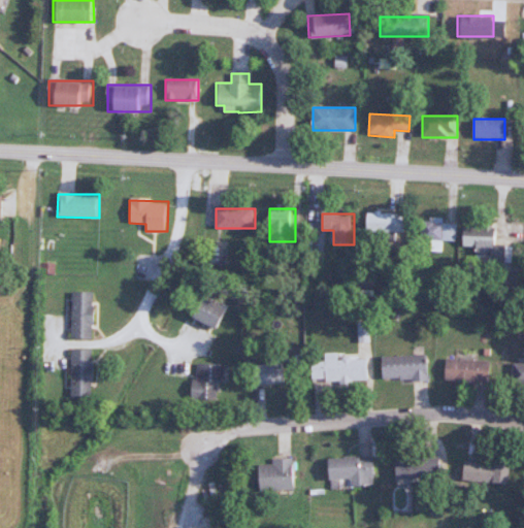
[(366,233),(397,234),(397,213),(366,213),(366,233)]
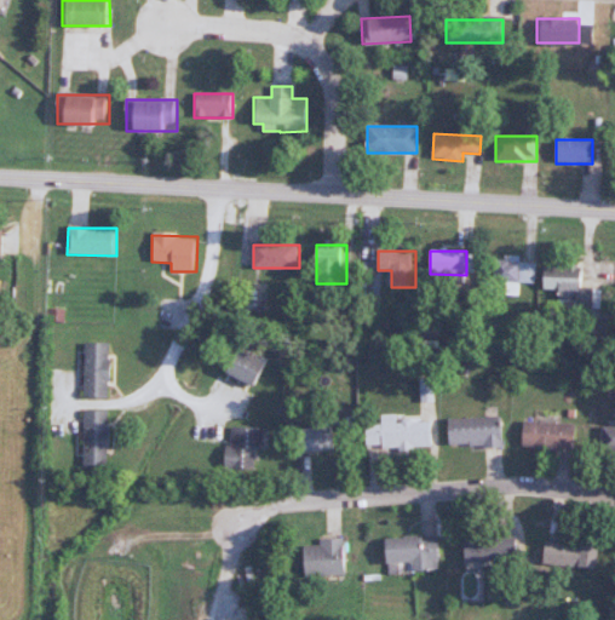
[(535,283),(536,260),(493,259),(492,282),(509,282),(509,294),(521,294),(521,283),(535,283)]
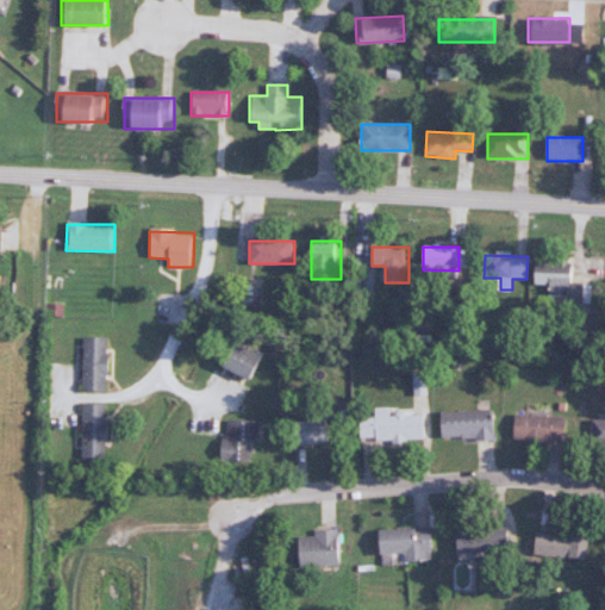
[(569,261),(532,261),(532,286),(550,286),(550,299),(569,299),(569,261)]
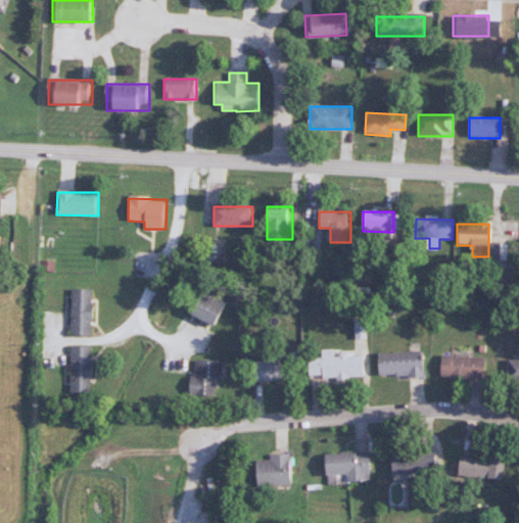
[(71,336),(91,336),(91,288),(71,288),(71,336)]
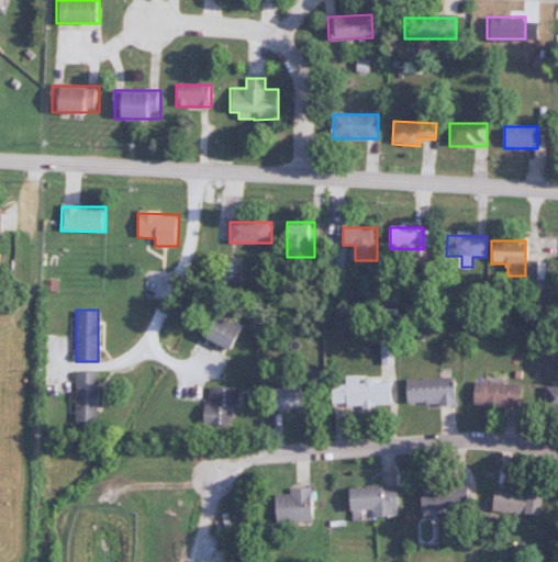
[(201,338),(225,351),(236,330),(212,317),(201,338)]
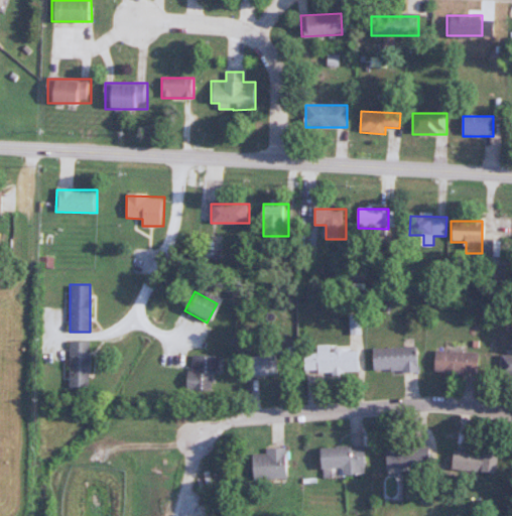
[(89,387),(89,342),(70,342),(70,387),(89,387)]
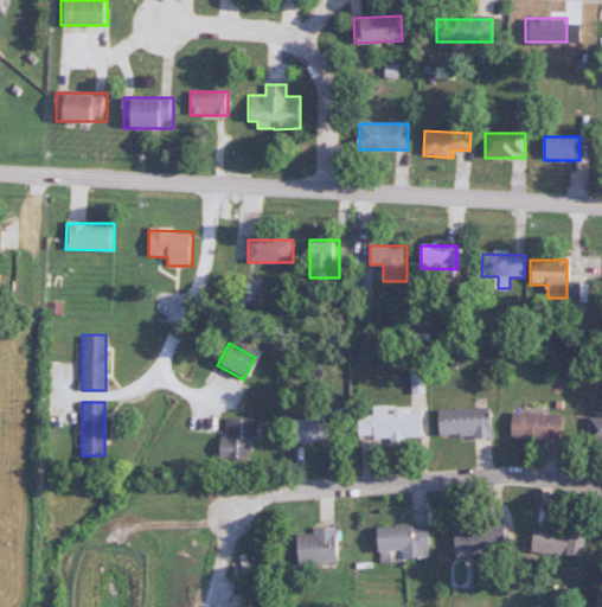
[(437,409),(439,439),(492,438),(492,408),(437,409)]
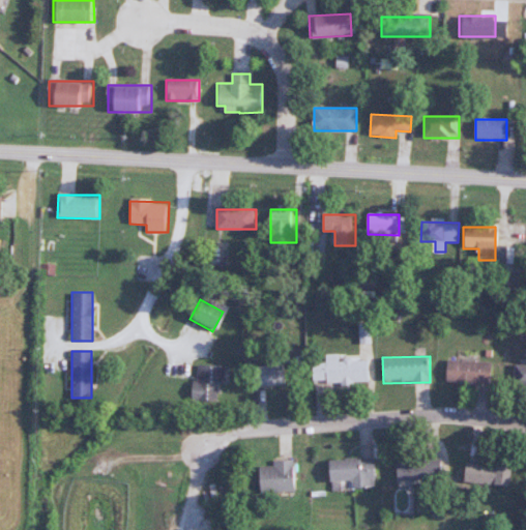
[(312,363),(312,383),(368,382),(368,357),(326,357),(326,363),(312,363)]
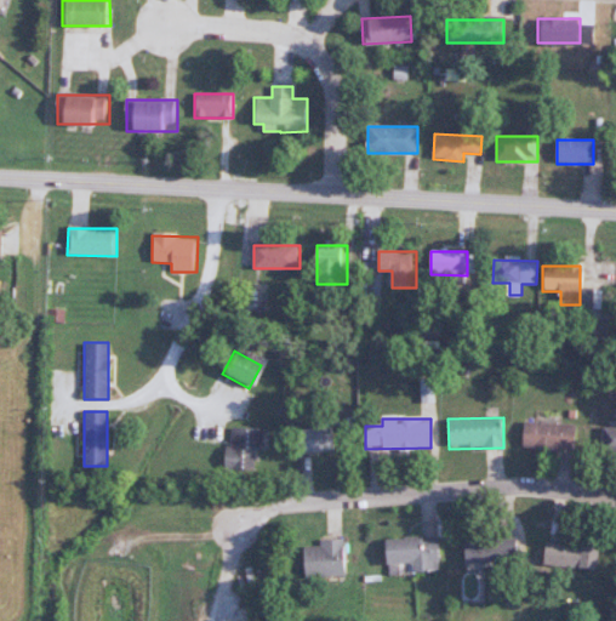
[(523,451),(576,451),(576,422),(523,422),(523,451)]
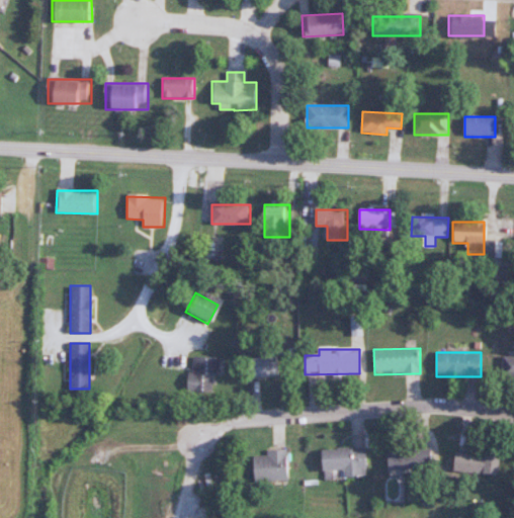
[(513,357),(503,356),(501,381),(513,382),(513,357)]
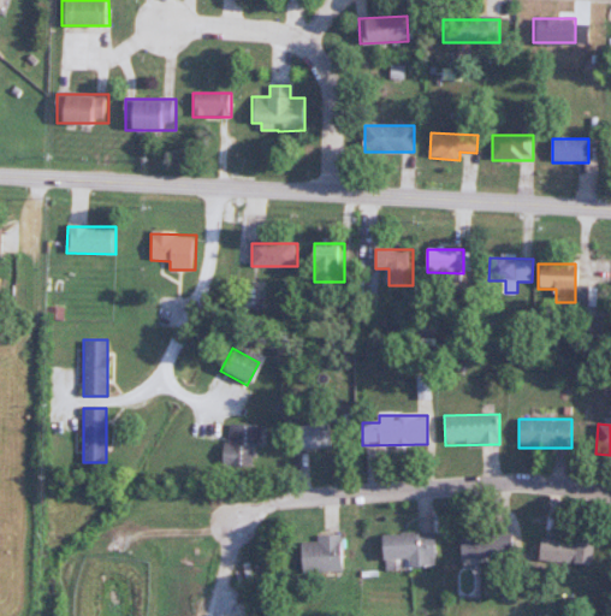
[(262,425),(229,425),(229,443),(223,443),(223,466),(254,466),(254,445),(262,445),(262,425)]
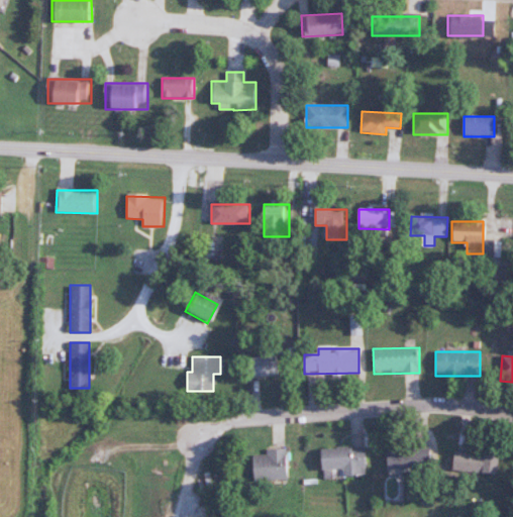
[(278,356),(245,356),(245,377),(278,377),(278,356)]
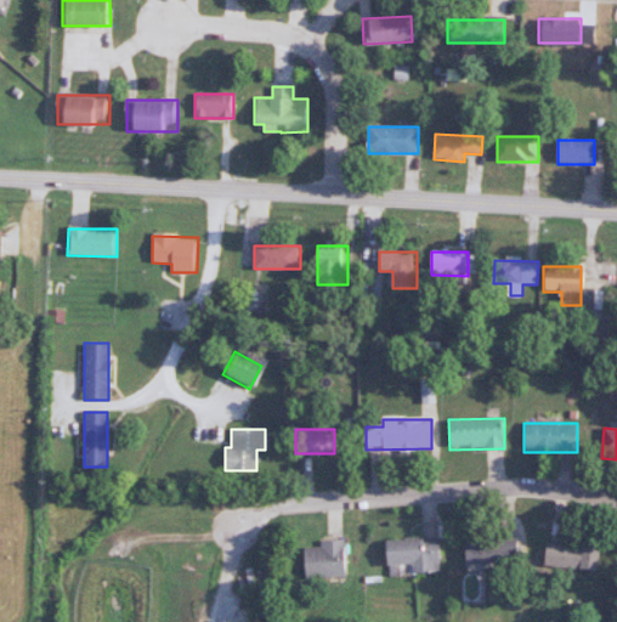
[(384,539),(385,571),(437,570),(437,538),(384,539)]
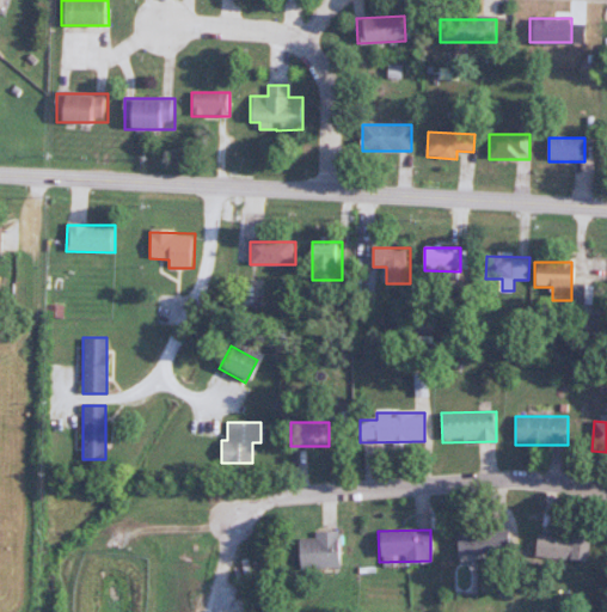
[(507,556),(507,530),(455,530),(455,556),(507,556)]
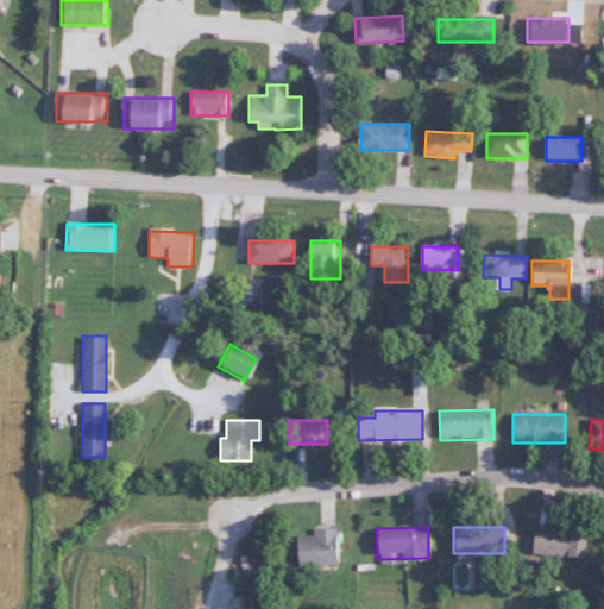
[(297,565),(338,565),(338,529),(314,529),(314,535),(297,535),(297,565)]
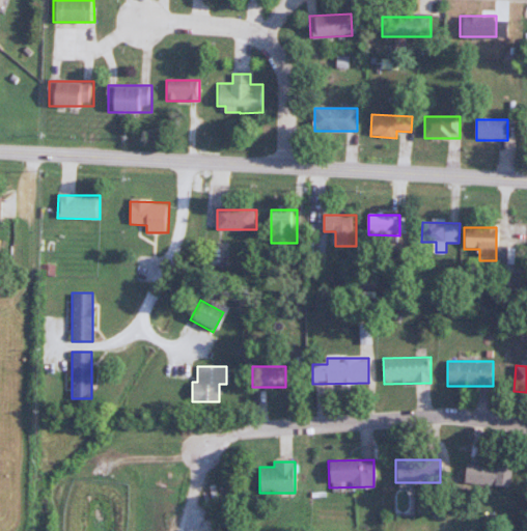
[(509,487),(511,467),(466,462),(464,483),(509,487)]
